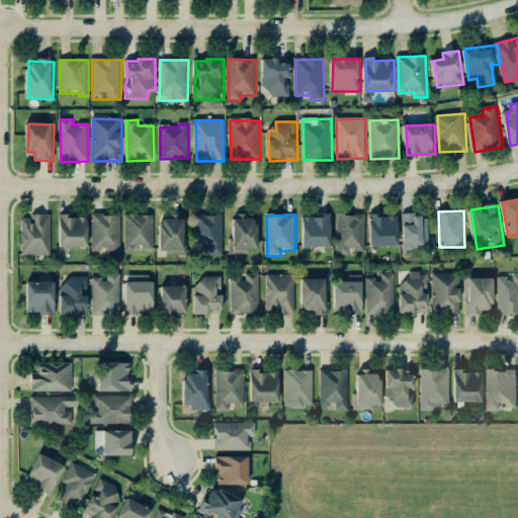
[(373,247),(401,247),(400,214),(372,216),(373,247)]
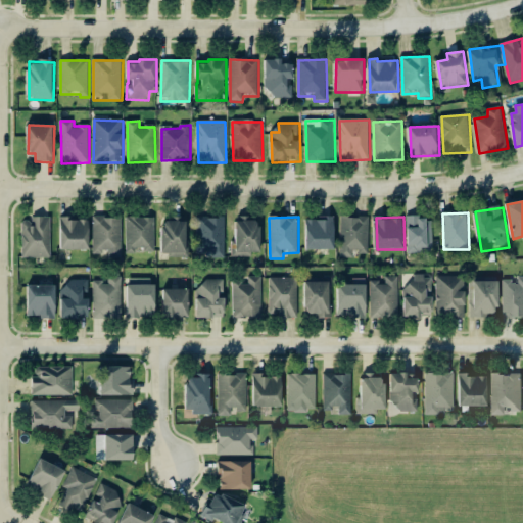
[(24,259),(52,258),(51,218),(33,218),(33,222),(22,222),(24,259)]
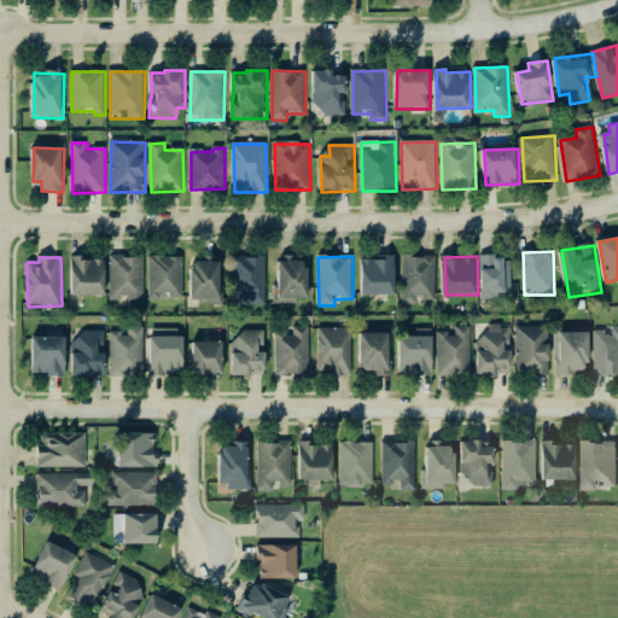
[(74,296),(108,296),(106,261),(82,261),(82,257),(73,257),(74,296)]
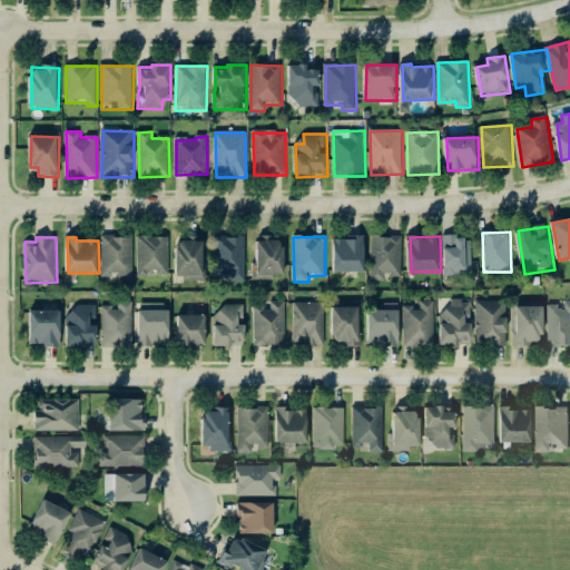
[(134,237),(102,237),(102,277),(118,277),(118,282),(133,283),(134,237)]
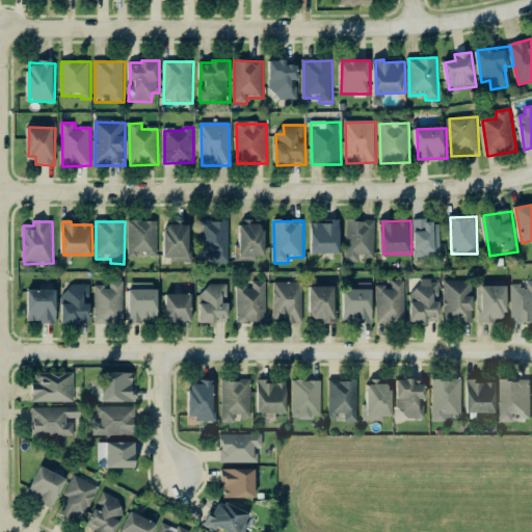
[(159,221),(129,221),(128,259),(139,259),(139,256),(158,256),(159,221)]
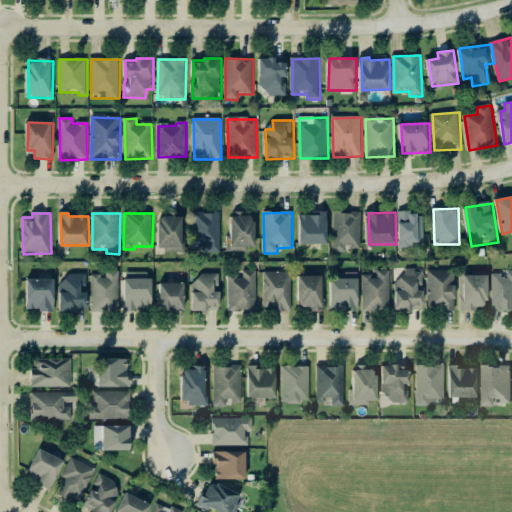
[(362,213),(334,213),(334,253),(346,253),(347,247),(362,247),(362,213)]
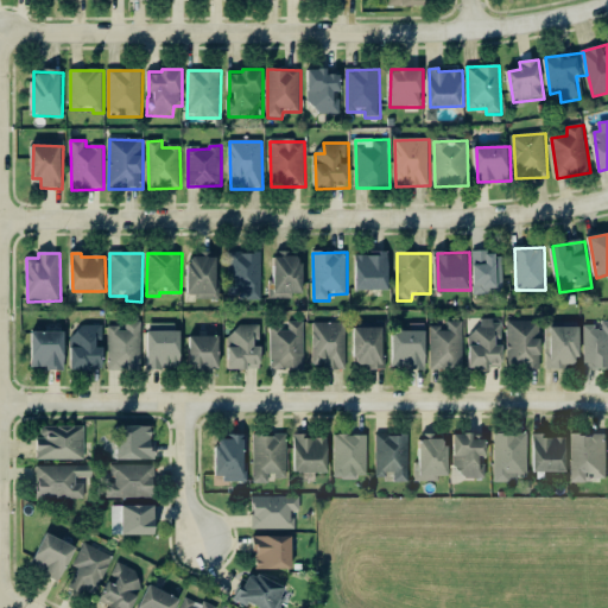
[(263,298),(261,254),(229,254),(230,298),(263,298)]
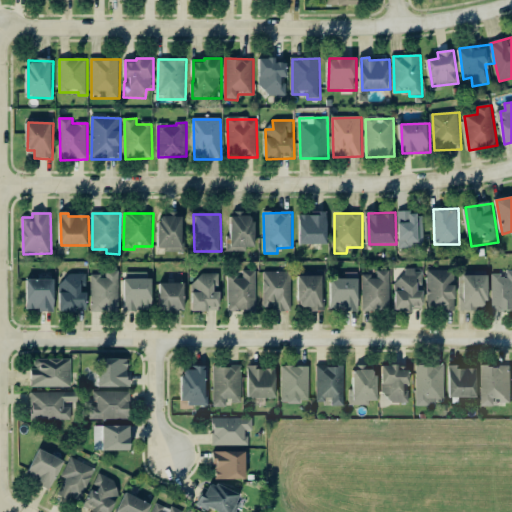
[(301,245),(329,244),(329,214),(301,214),(301,245)]
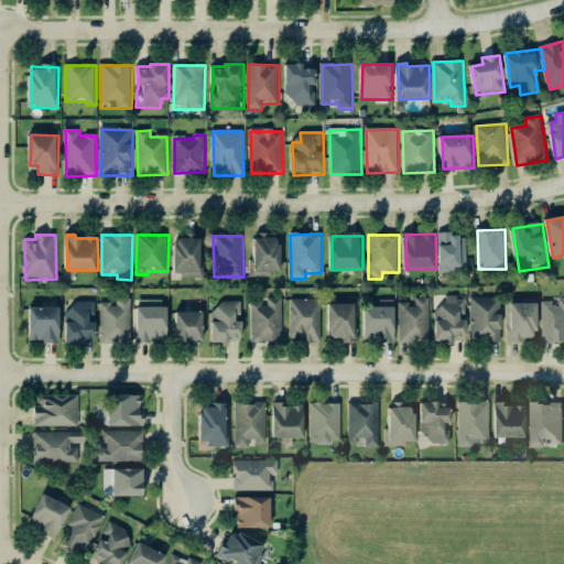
[(177,278),(205,277),(204,237),(176,238),(177,278)]
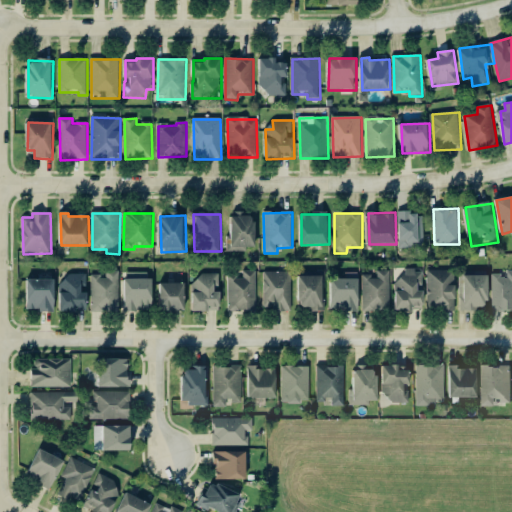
[(233,243),(228,243),(228,253),(248,252),(247,248),(256,247),(255,215),(232,215),(233,243)]
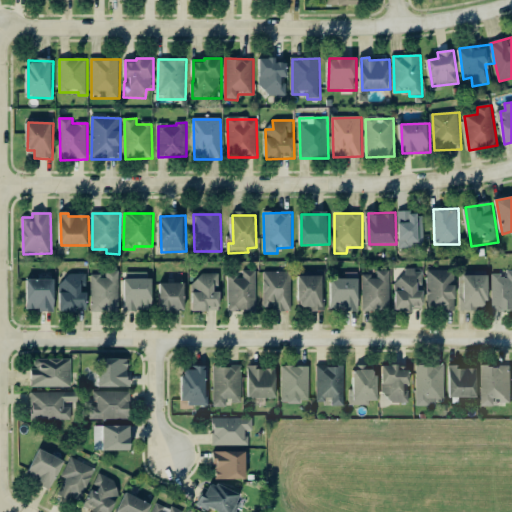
[(396,282),(397,311),(414,310),(413,307),(426,307),(426,291),(423,291),(422,270),(405,271),(405,282),(396,282)]
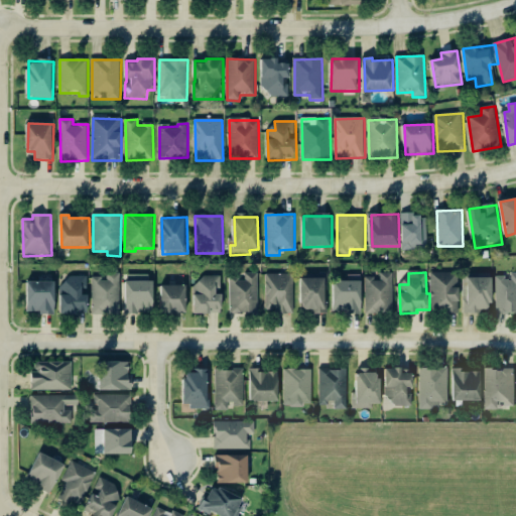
[(431,273),(432,312),(461,311),(459,272),(431,273)]
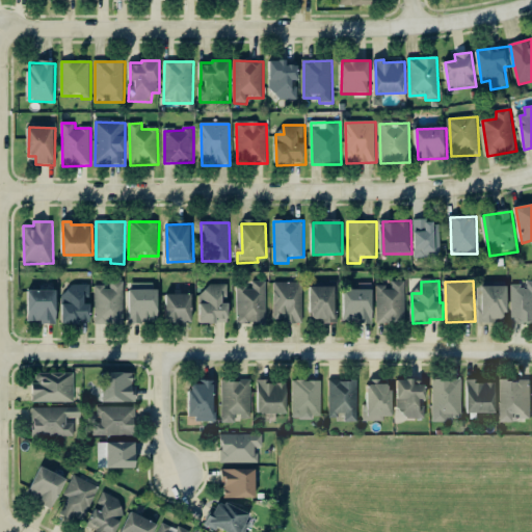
[(96,288),(97,325),(125,325),(124,282),(110,283),(110,287),(96,288)]
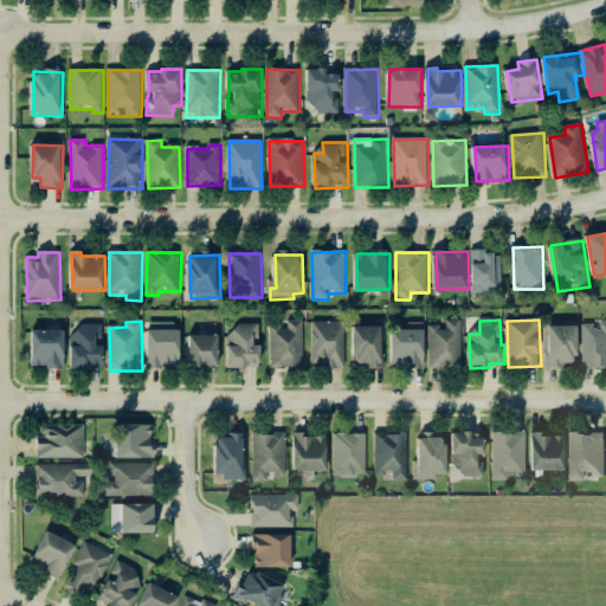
[(270,329),(271,369),(304,368),(303,321),(288,322),(288,328),(270,329)]
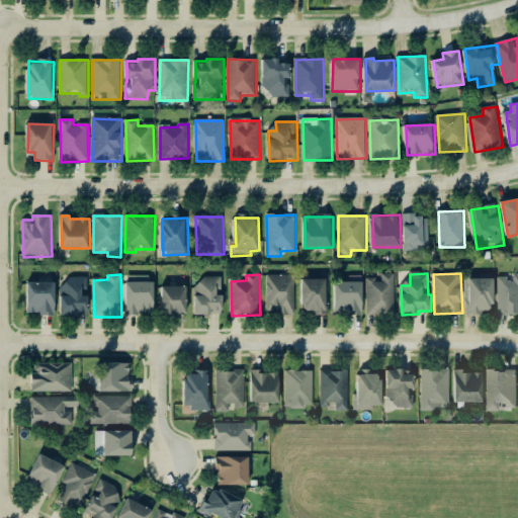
[(367,280),(368,316),(396,316),(395,274),(382,275),(382,280),(367,280)]
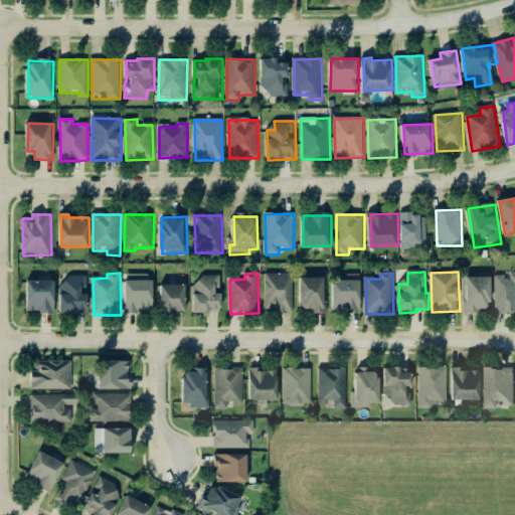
[(514,273),(510,274),(510,278),(496,278),(497,314),(514,313),(514,273)]
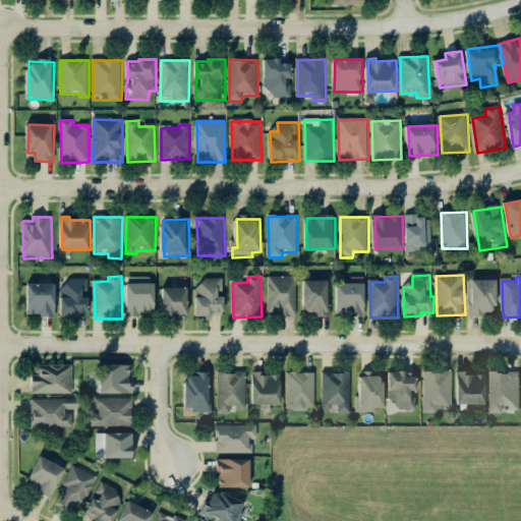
[(268,278),(269,315),(297,315),(296,277),(268,278)]
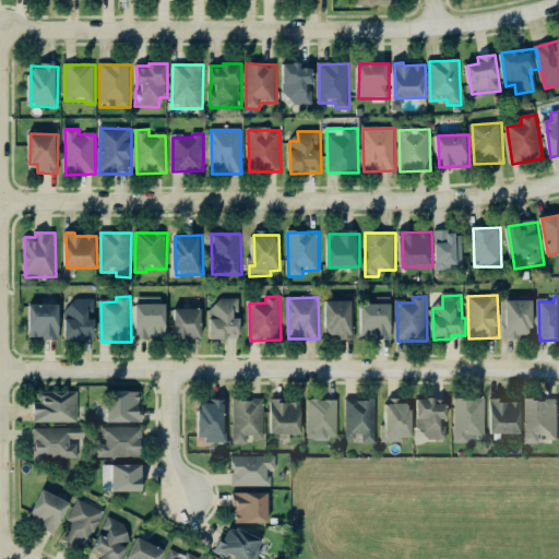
[(166,298),(138,298),(138,339),(167,339),(166,298)]
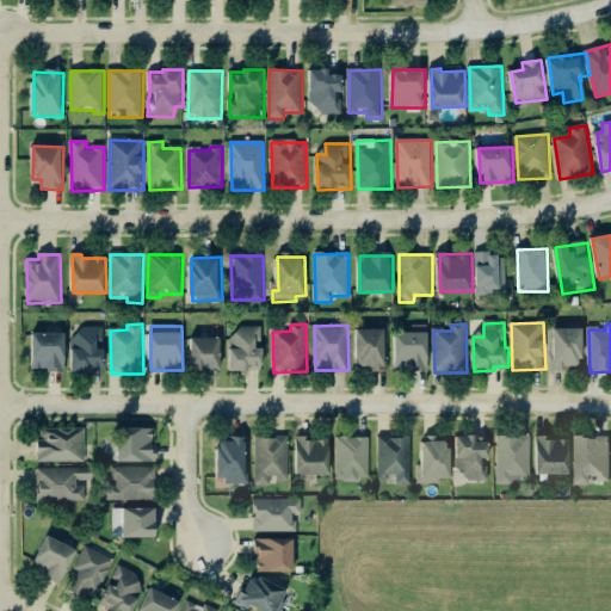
[(396,371),(429,372),(430,326),(411,326),(411,334),(396,333),(396,371)]
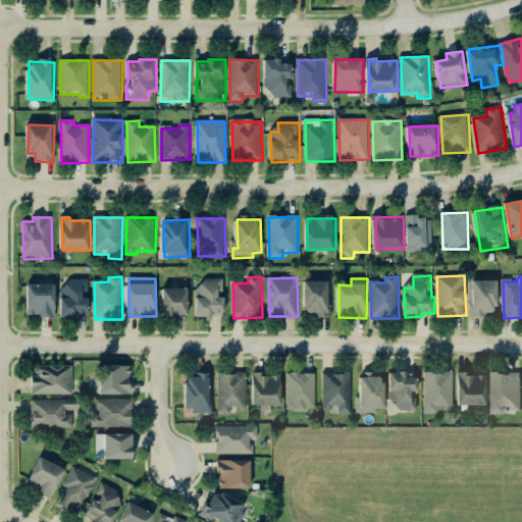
[(498,278),(469,280),(470,317),(500,316),(498,278)]
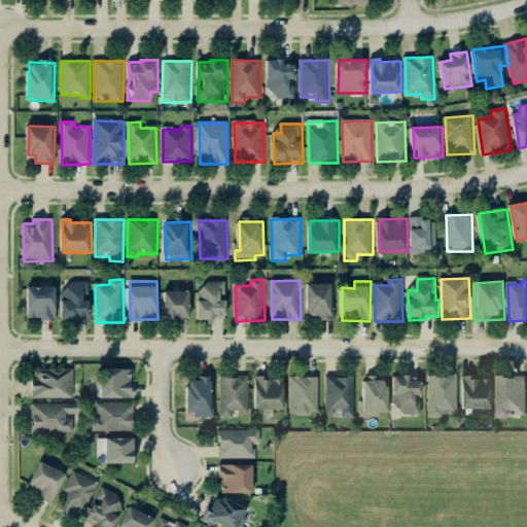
[(63,320),(91,321),(92,299),(90,299),(90,283),(72,282),(71,290),(64,290),(63,320)]
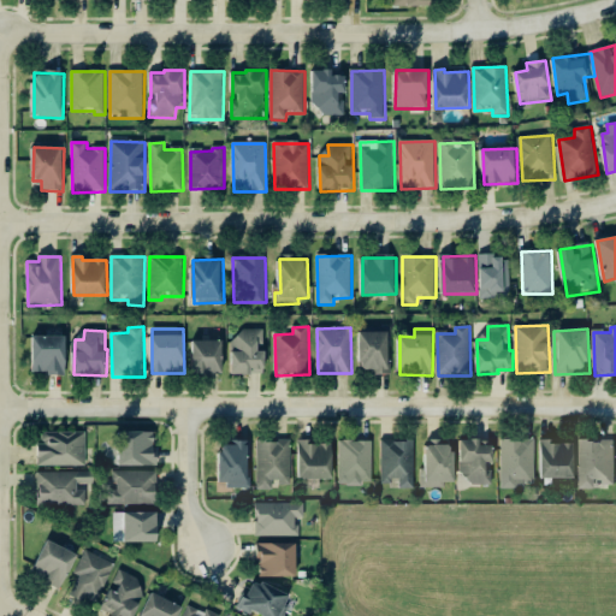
[(264,330),(240,331),(240,339),(232,339),(232,375),(267,375),(266,351),(265,351),(264,330)]
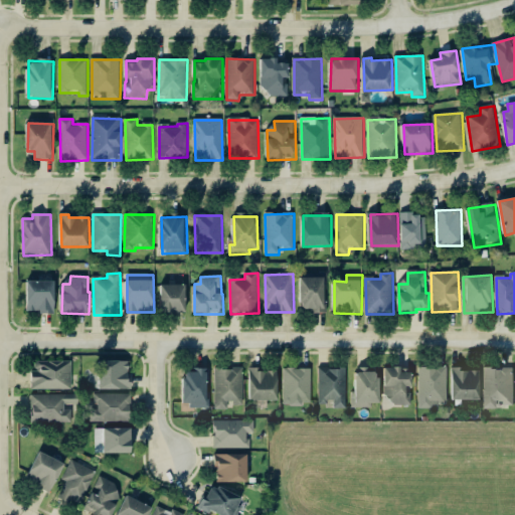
[(303,311),(328,312),(328,279),(303,278),(303,311)]
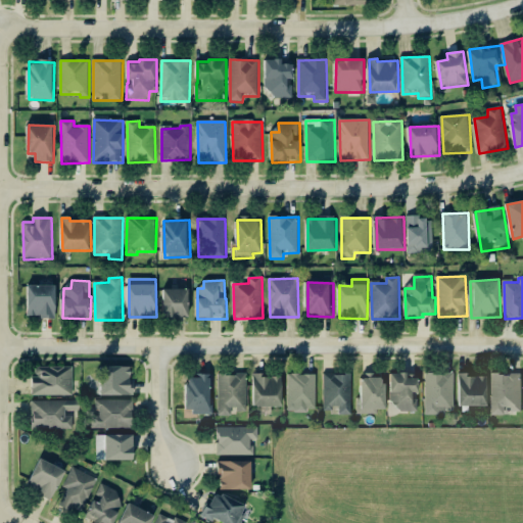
[(30,286),(29,318),(57,319),(58,287),(30,286)]
